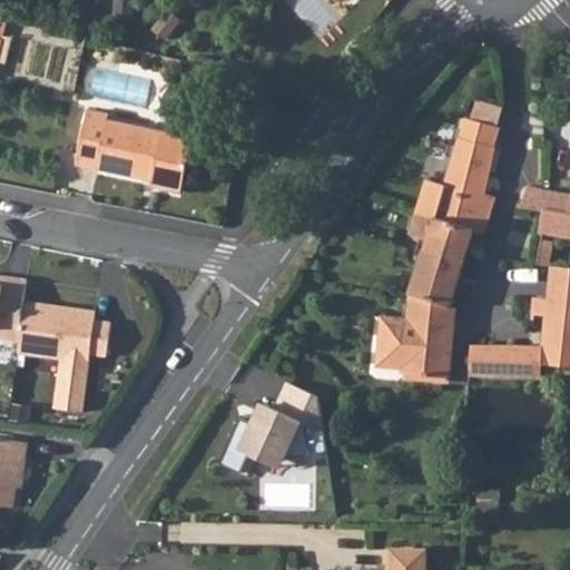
[(109,115),(88,110),(77,164),(151,179),(150,185),(182,192),(193,137),(108,119),(109,115)]
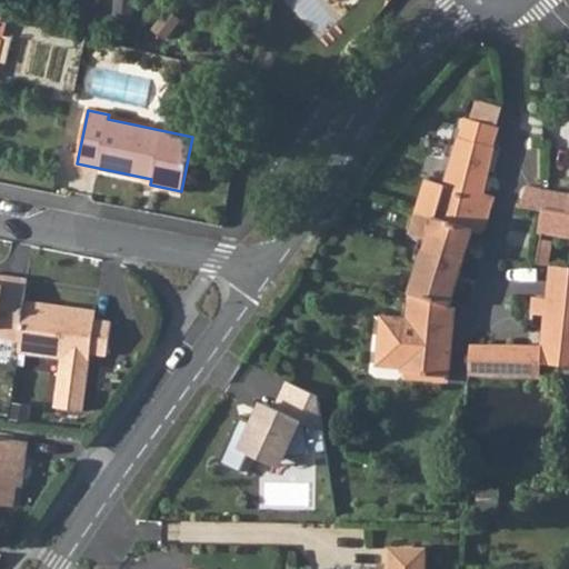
[(423,250),(462,262),(472,232),(479,233),(486,229),(495,196),(485,192),(495,147),(500,127),(465,117),(459,137),(443,185),(426,179),(408,233),(419,238),(416,247),(412,257),(420,259),(423,250)]
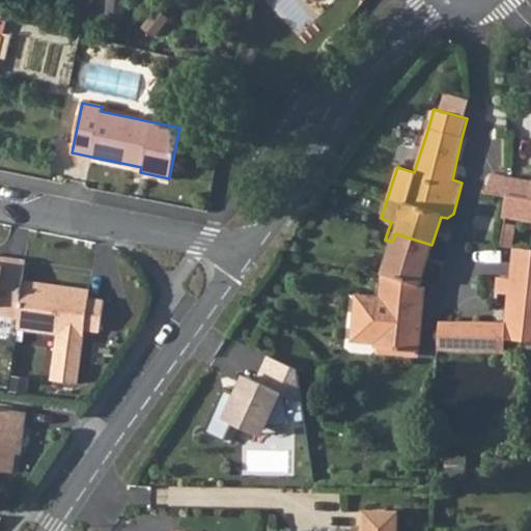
[(505,196),(505,176),(490,174),(483,189),(505,196)]
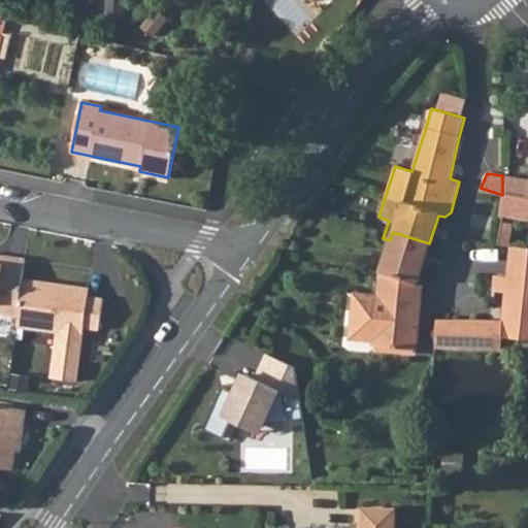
[(527,179),(502,175),(502,195),(500,211),(527,217),(527,179)]
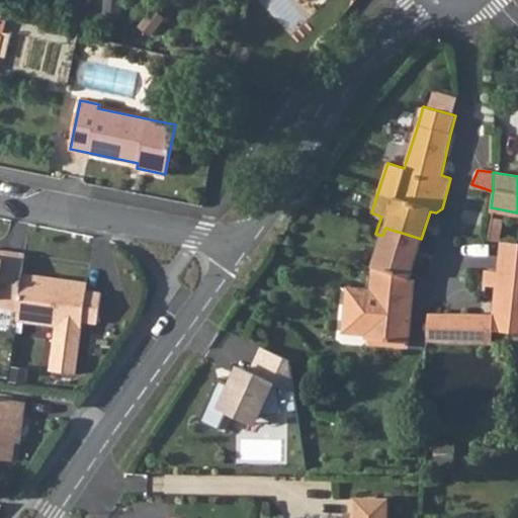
[(372,267),(409,278),(421,239),(385,228),(382,236),(372,267)]
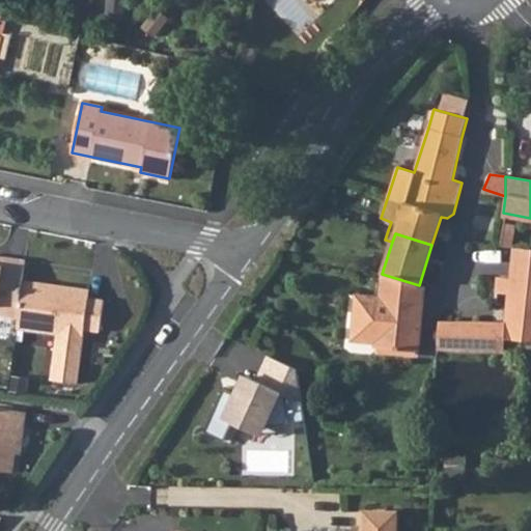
[(530,249),(512,248),(509,278),(507,292),(530,295),(530,249)]
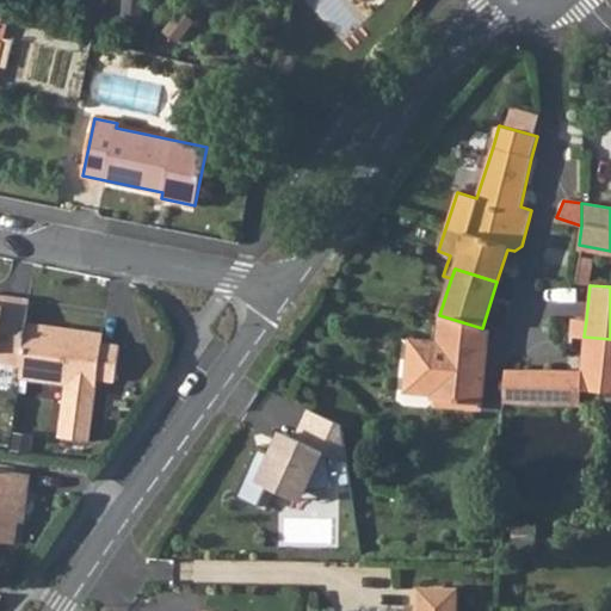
[(0,301),(0,360),(20,364),(25,332),(26,322),(30,300),(11,297),(11,303),(0,301)]
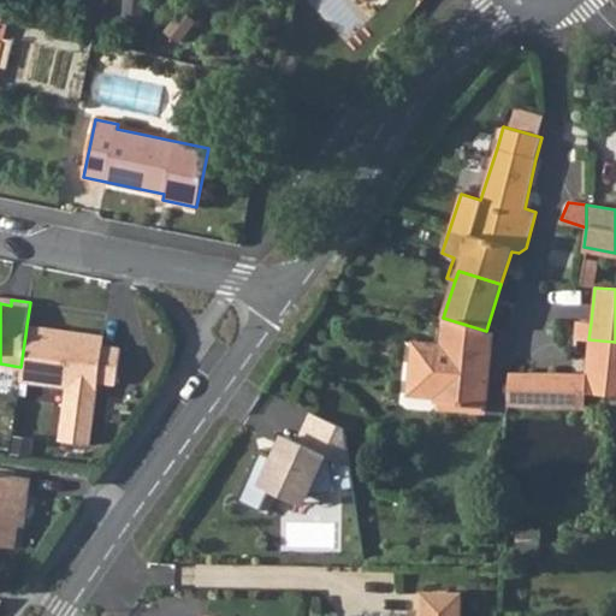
[(492,331),(486,331),(443,318),(440,345),(418,344),(416,359),(410,357),(408,395),(436,397),(436,403),(484,408),(492,331)]
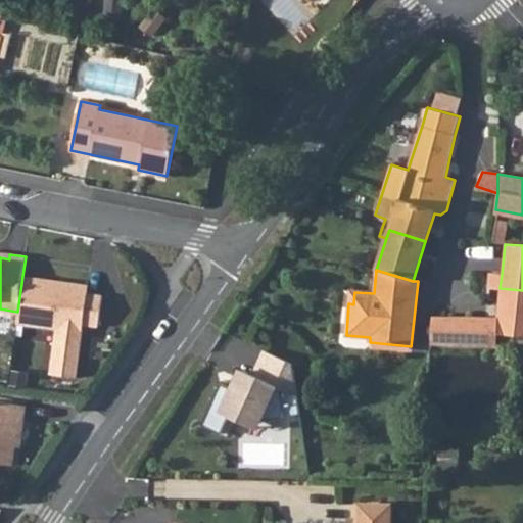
[(522,290),(500,288),(502,274),(489,274),(487,289),(500,290),(496,319),(497,334),(522,336),(522,290)]
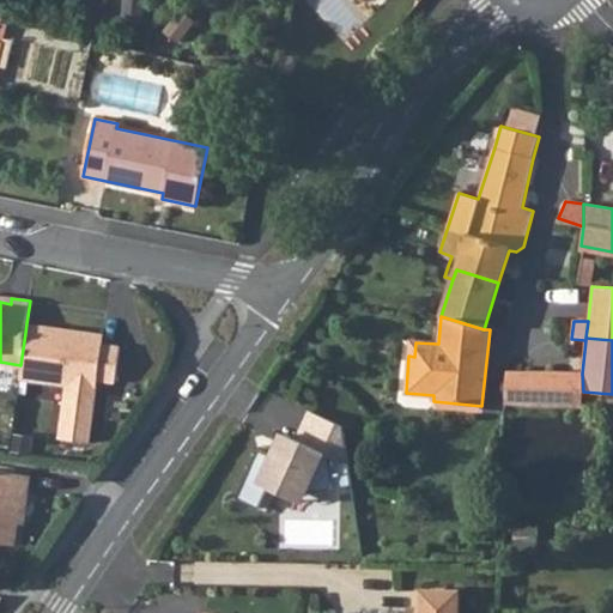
[(26,323),(25,333),(58,338),(59,328),(26,323)]
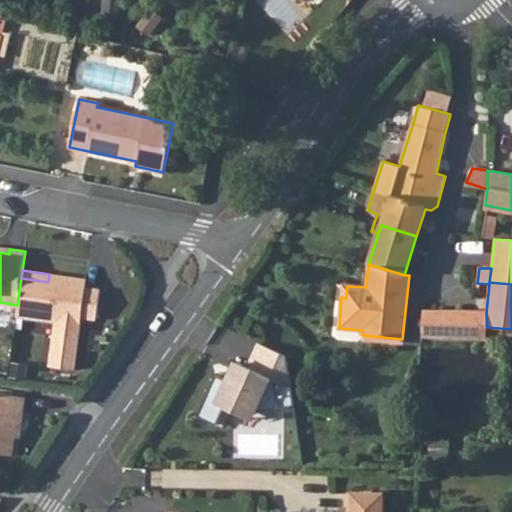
[(86,279),(49,274),(48,282),(21,278),(17,305),(16,316),(52,321),(45,365),(70,369),(74,366),(81,317),(96,319),(100,289),(85,287),(86,279)]
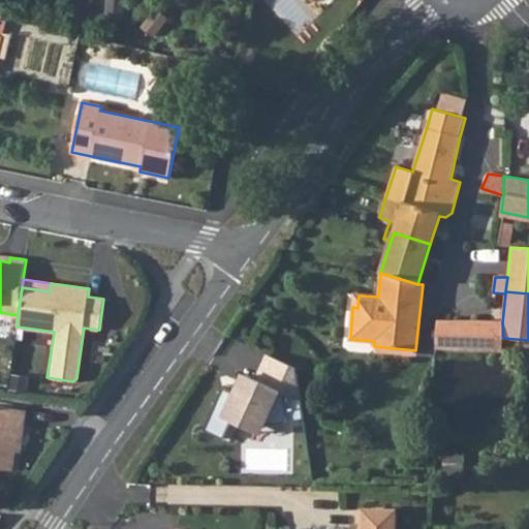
[(502,322),(437,320),(435,349),(460,351),(502,351),(503,338),(502,322)]
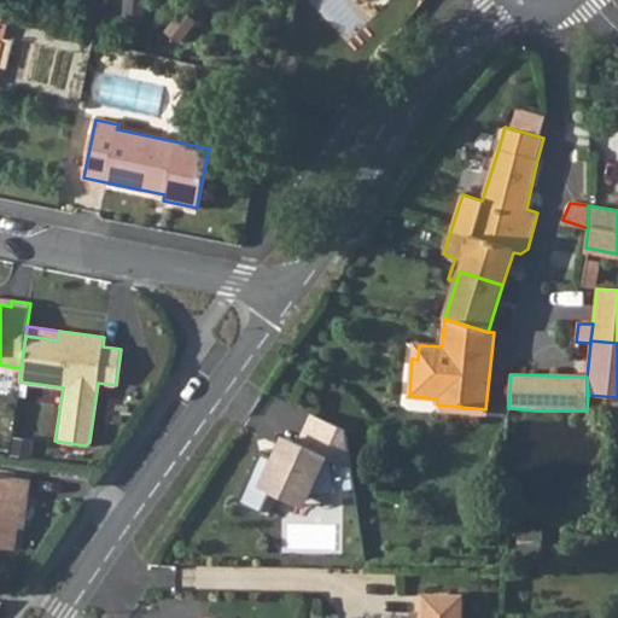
[(260,452),(237,502),(261,513),(270,491),(304,506),(308,497),(342,491),(338,483),(355,479),(345,430),(313,415),(299,443),(287,437),(278,460),(260,452)]
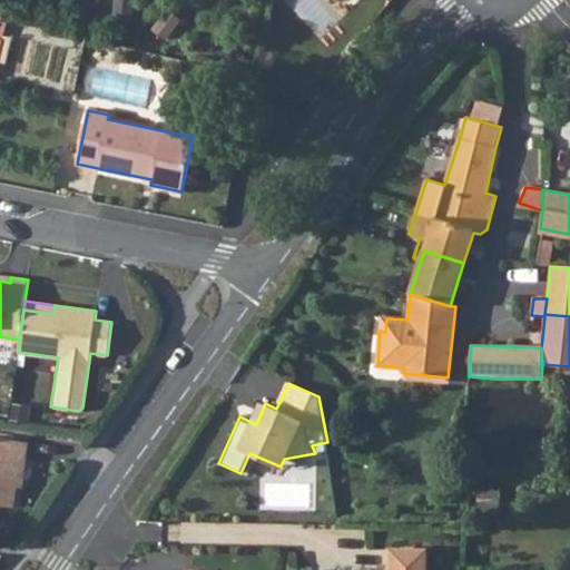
[(29,408),(13,405),(11,421),(27,423),(29,408)]
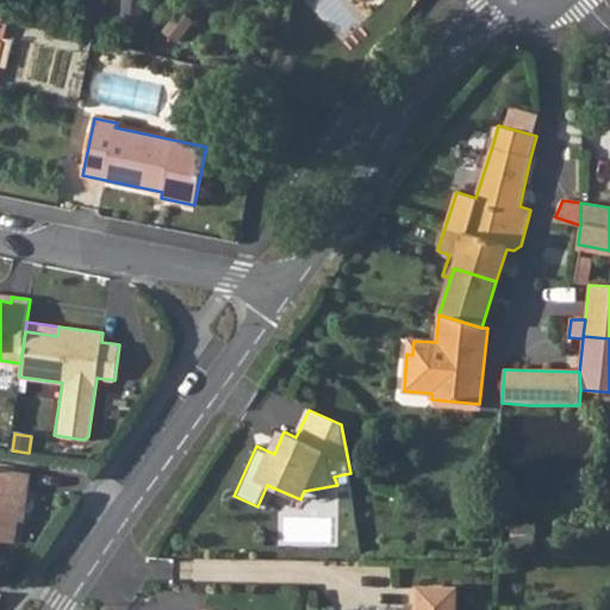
[(29,491),(31,473),(0,468),(0,540),(16,543),(18,521),(23,491),(29,491)]
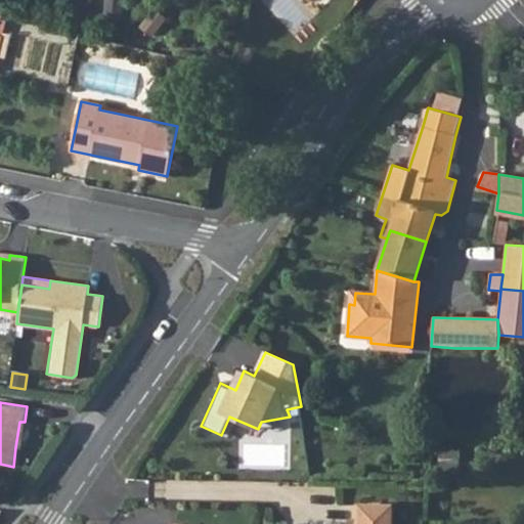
[(20,448),(25,422),(19,422),(15,447),(20,448)]
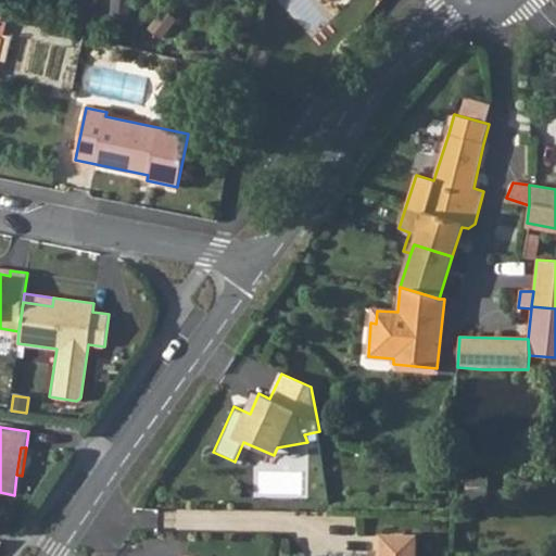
[(415,555),(415,535),(381,535),(380,555),(415,555)]
